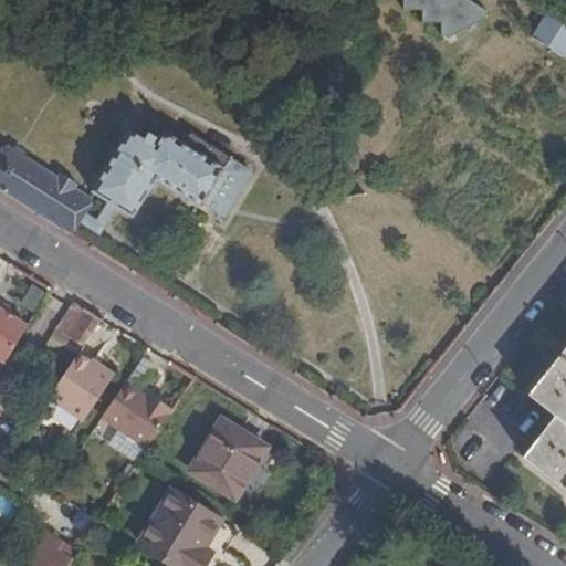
[(441,42),(492,14),(468,0),(402,0),(402,11),(422,11),(421,23),(442,23),(441,42)]
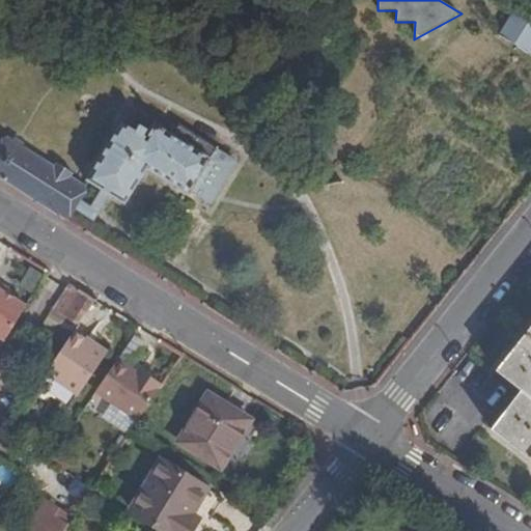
[(529,55),(530,52),(530,19),(514,9),(497,35),(529,55)]
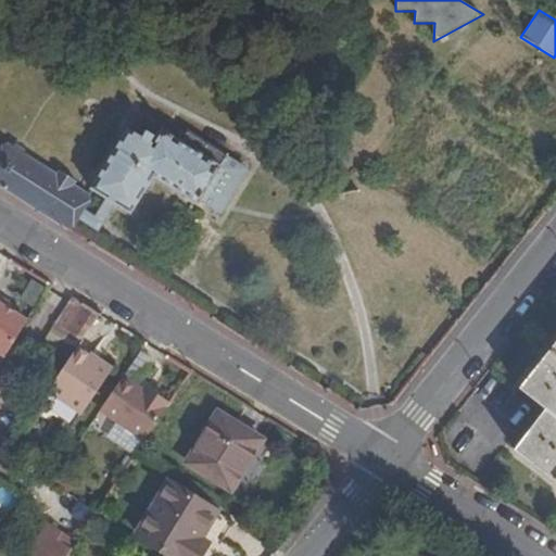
[(105,199),(115,204),(131,214),(154,177),(199,204),(202,200),(228,155),(210,143),(187,129),(180,140),(162,129),(153,143),(151,142),(142,137),(127,127),(90,189),(105,199)]
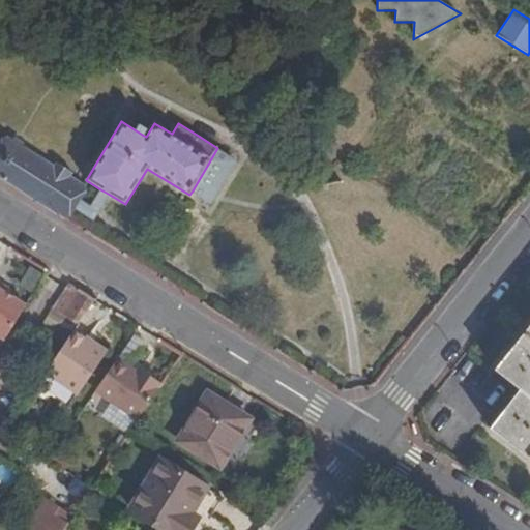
[(139,124),(136,130),(144,136),(147,129),(139,124)]
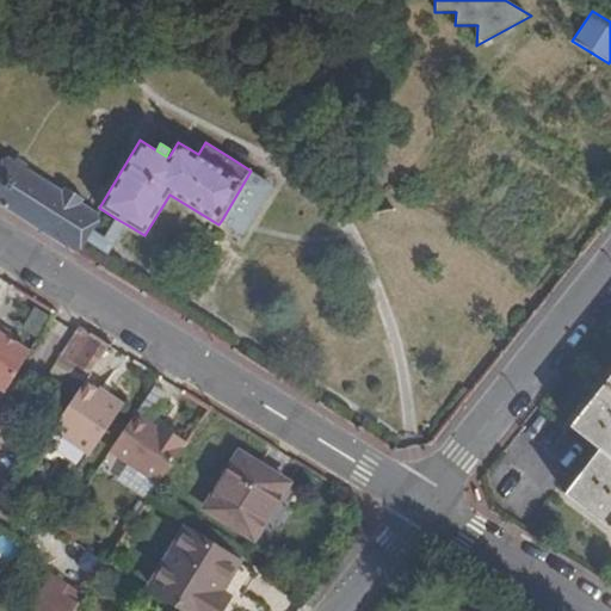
[(84,239),(91,228),(99,214),(97,213),(82,204),(85,199),(65,187),(62,191),(6,156),(0,166),(0,207),(74,254),(84,239)]
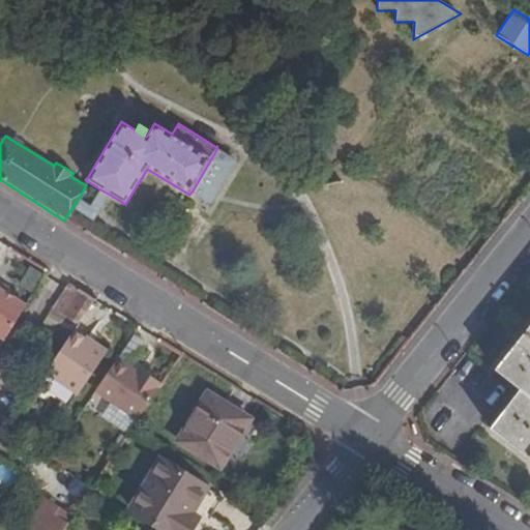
[(238,160),(217,148),(193,190),(212,203),(238,160)]
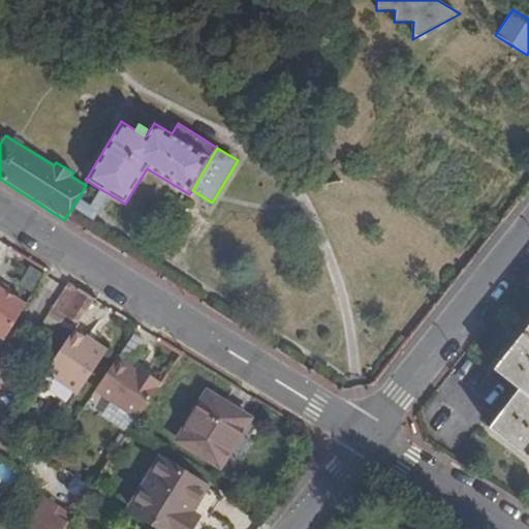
[(91,206),(79,197),(72,207),(94,221),(99,212),(110,194),(100,189),(91,206)]
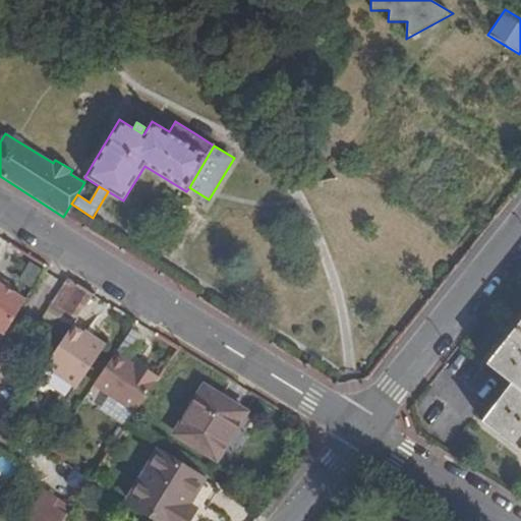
[(10,284),(0,278),(0,283),(7,288),(10,284)]
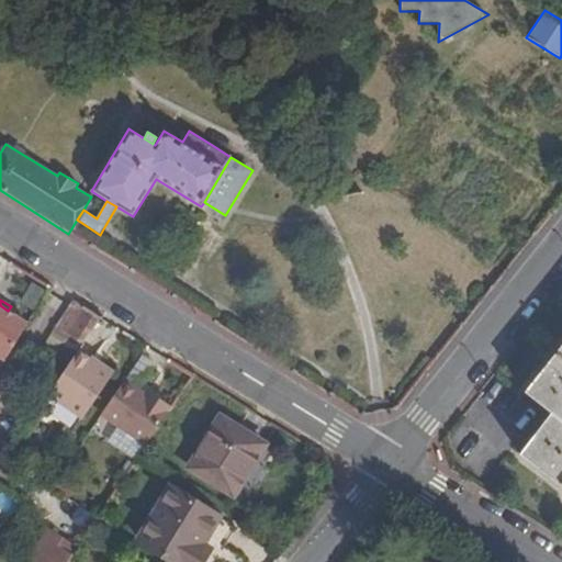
[(49,345),(72,360),(78,352),(101,317),(76,301),(49,345)]
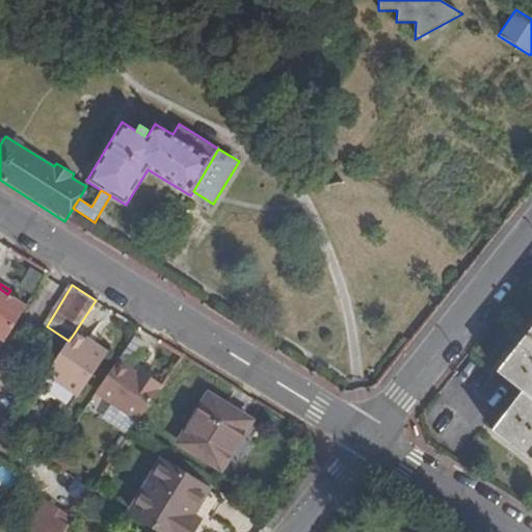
[(0,289),(0,338),(5,341),(27,306),(7,294),(0,289)]
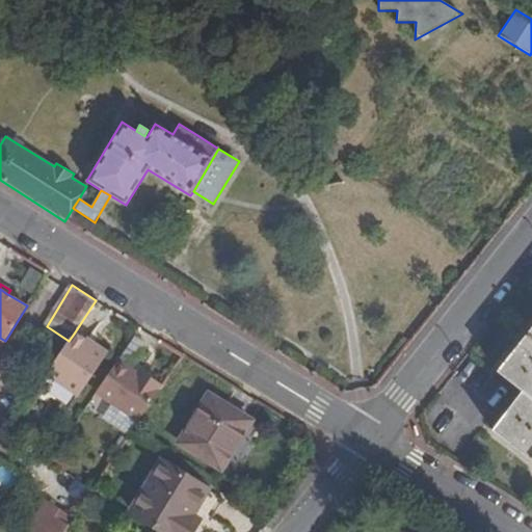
[(531,325),(496,371),(522,391),(490,429),(531,461),(531,325)]
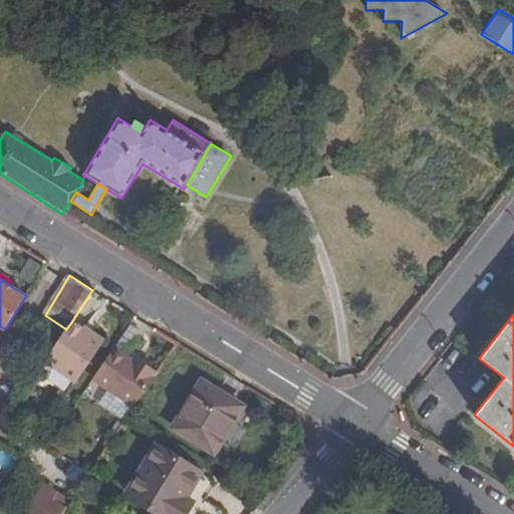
[(71,322),(66,329),(44,361),(75,383),(104,340),(92,332),(90,335),(71,322)]
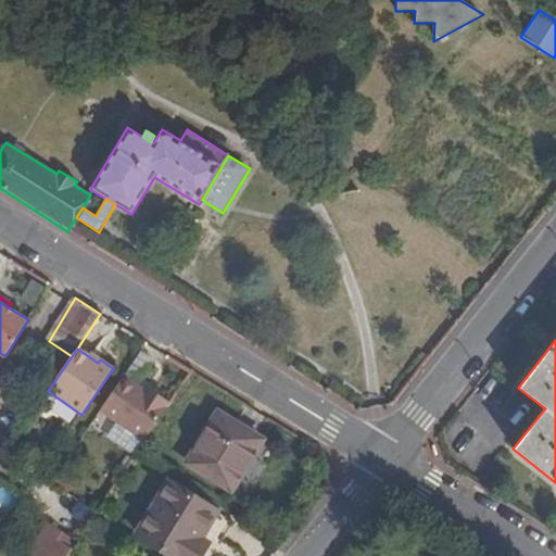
[(151,394),(143,390),(124,376),(101,409),(146,440),(172,403),(153,390),(151,394)]
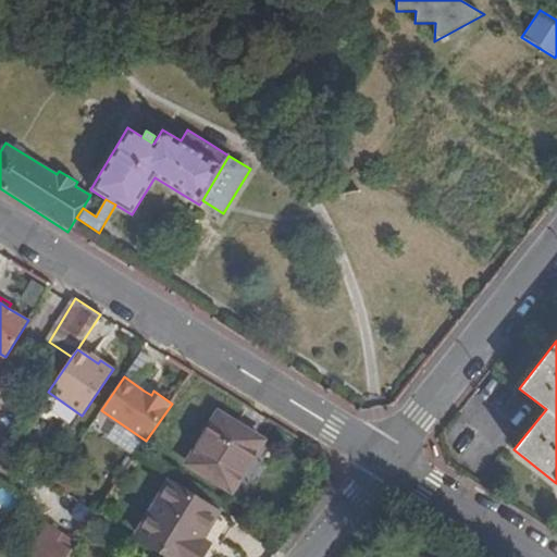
[(188,463),(232,491),(262,441),(218,413),(188,463)]
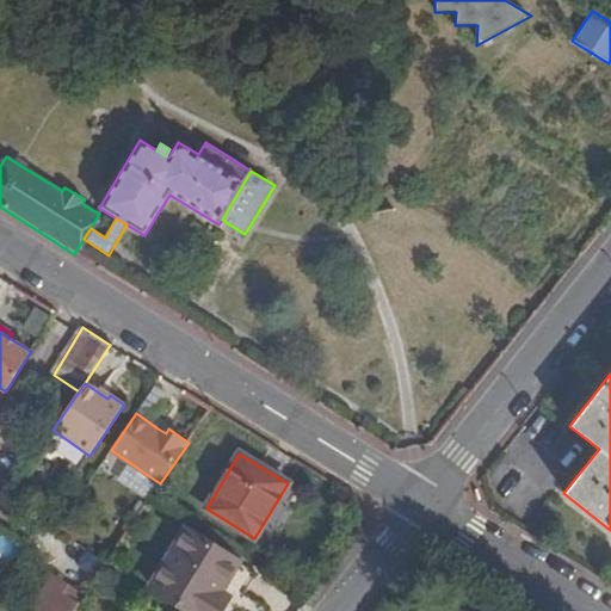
[(75,538),(85,525),(72,516),(62,529),(75,538)]
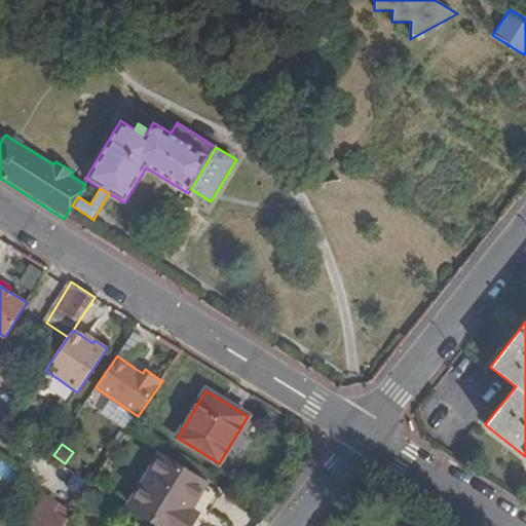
[(191,499),(193,500),(204,483),(160,456),(132,505),(165,525),(187,525),(195,513),(186,506),(191,499)]
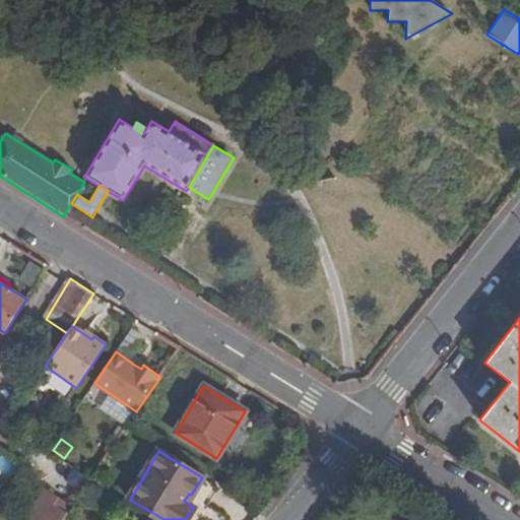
[(108,488),(91,478),(85,488),(102,498),(108,488)]
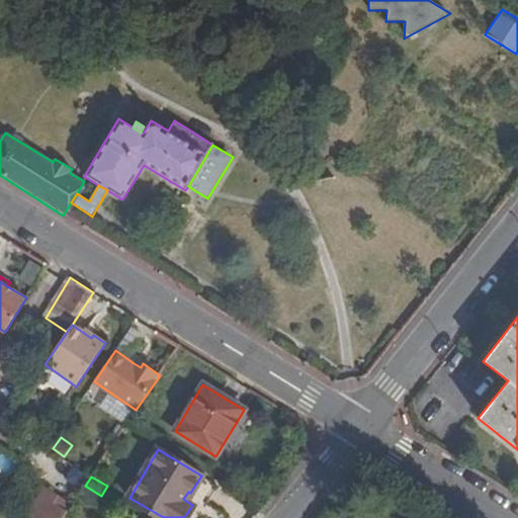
[(63,517),(72,506),(45,488),(24,517),(63,517)]
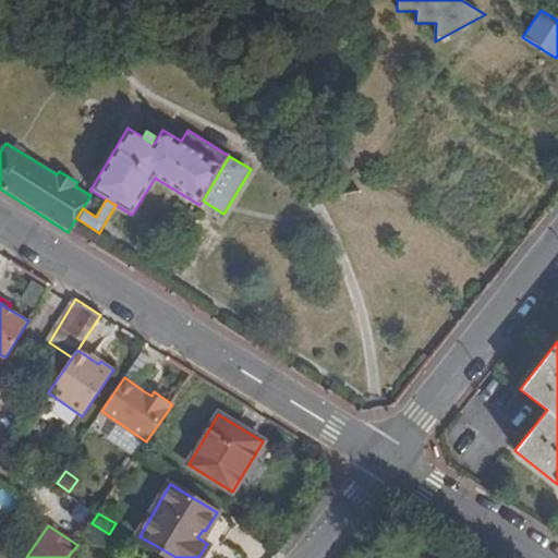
All buildings are outlined.
